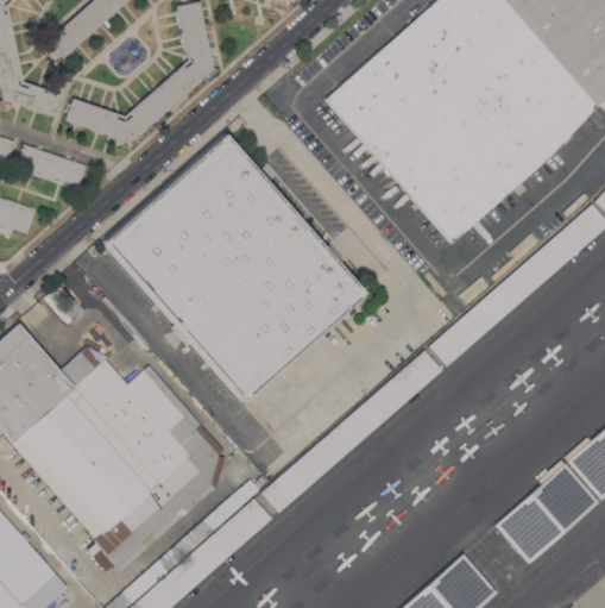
[(61,95),(54,118),(2,101),(0,88),(0,0),(17,0),(8,8),(24,82),(61,95)]
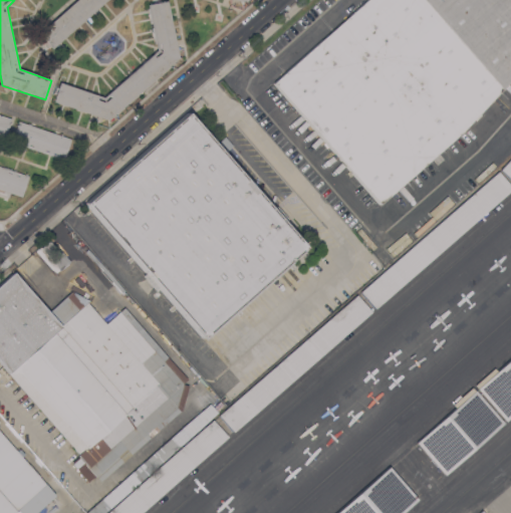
[(109,0),(53,50),(52,48),(50,49),(46,44),(47,43),(40,35),(79,0),(109,0)]
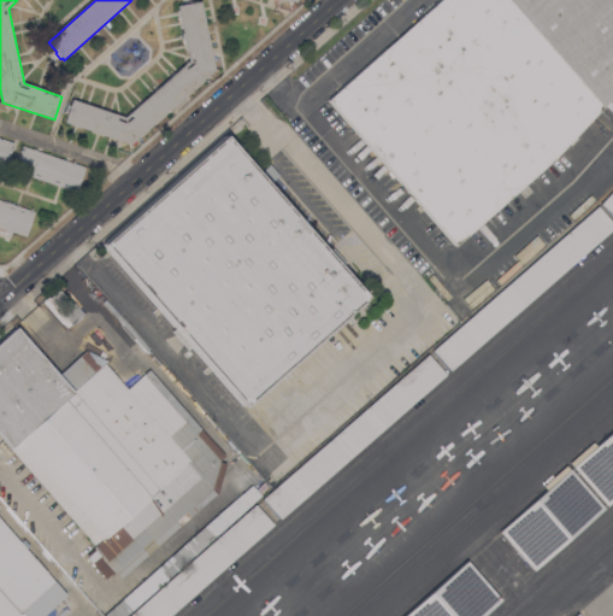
[(329,101),(443,0),(612,0),(612,99),(577,138),(578,140),(572,147),(570,145),(556,159),(516,195),(522,203),(512,211),(506,205),(457,247),(329,101)]
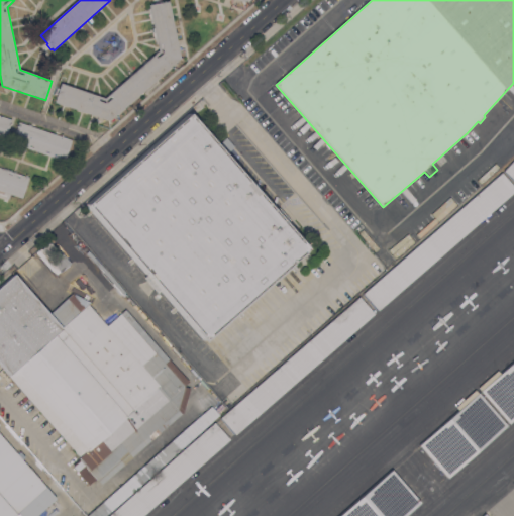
[(150,6),(170,2),(181,60),(110,122),(56,103),(62,84),(106,100),(160,52),(150,6)]
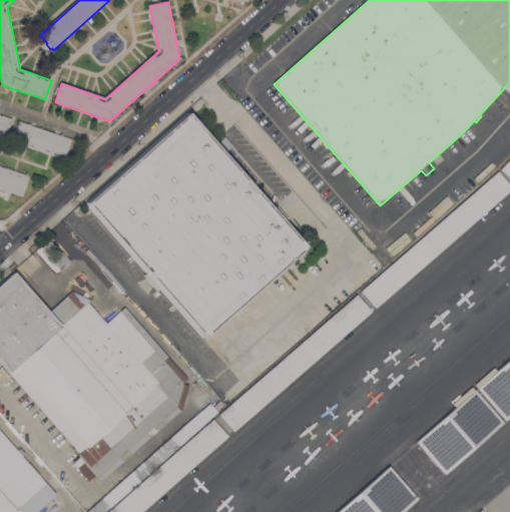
[(217,146),(226,137),(234,146),(224,154),(274,210),(278,207),(289,220),(285,223),(307,248),(293,261),(295,264),(206,341),(161,289),(157,293),(144,277),(148,273),(87,203),(189,113),(217,146)]
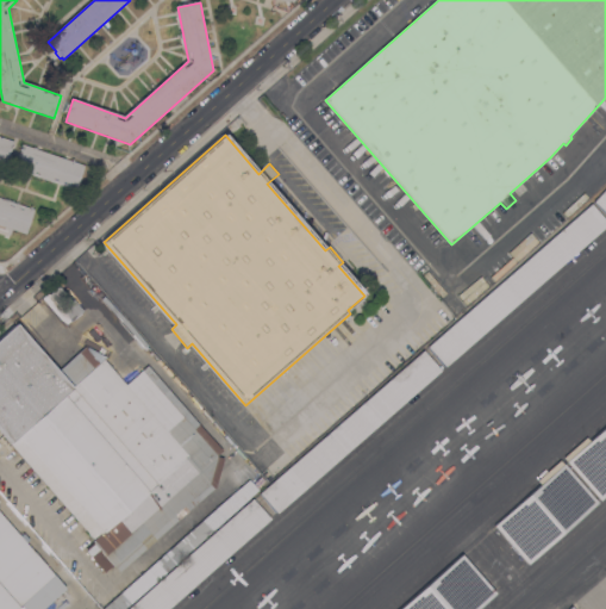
[(0,137),(16,143),(7,167),(0,165),(0,137)]
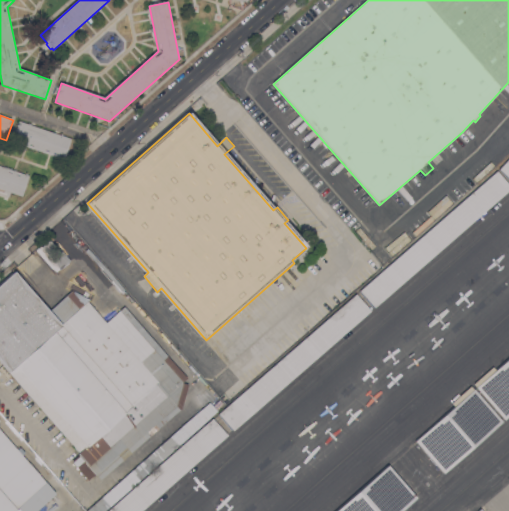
[(73,140),(66,160),(14,143),(21,122),(73,140)]
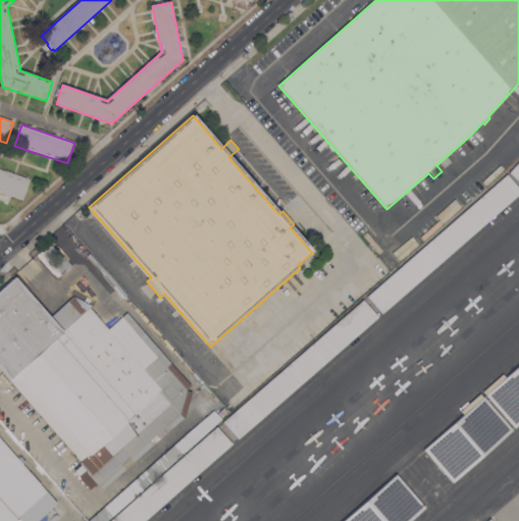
[(333,160),(338,156),(344,162),(340,166),(333,160)]
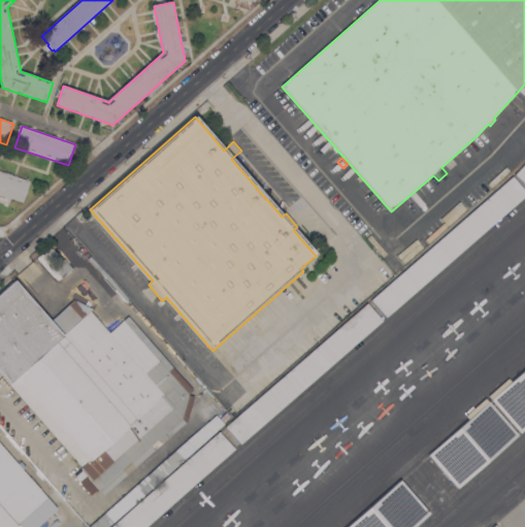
[(524,185),(516,175),(524,166),(524,185)]
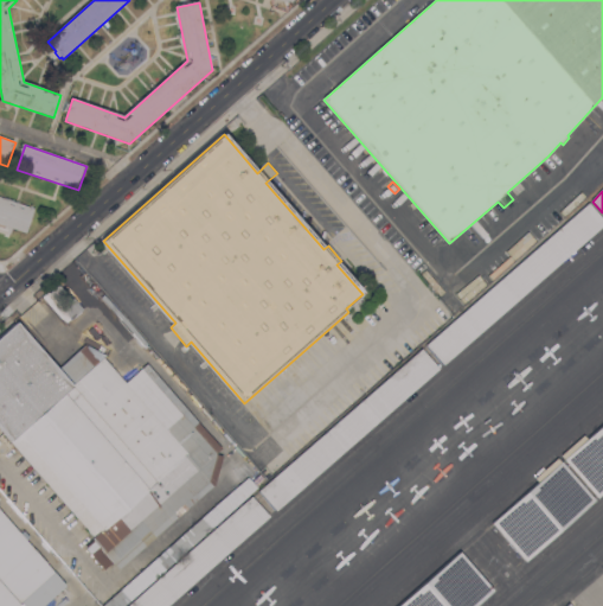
[(0,224),(0,197),(37,210),(29,234),(0,224)]
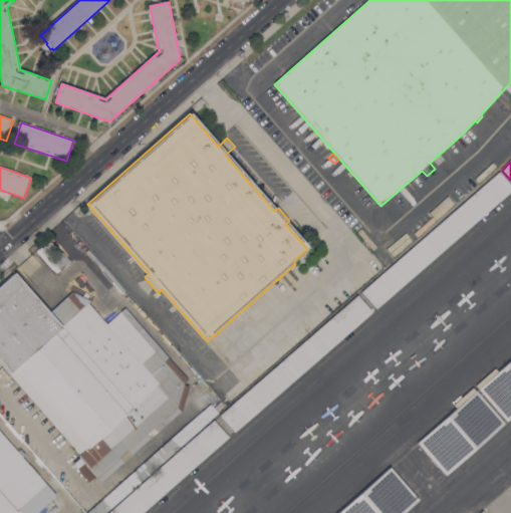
[(510,193),(376,310),(362,293),(500,173),(510,185),(510,193)]
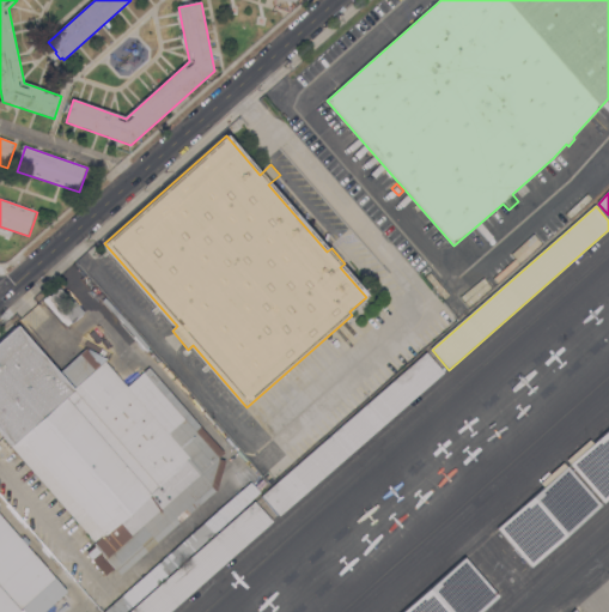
[(35,309),(50,296),(64,311),(58,316),(54,317),(53,315),(55,314),(50,307),(41,315),(35,309)]
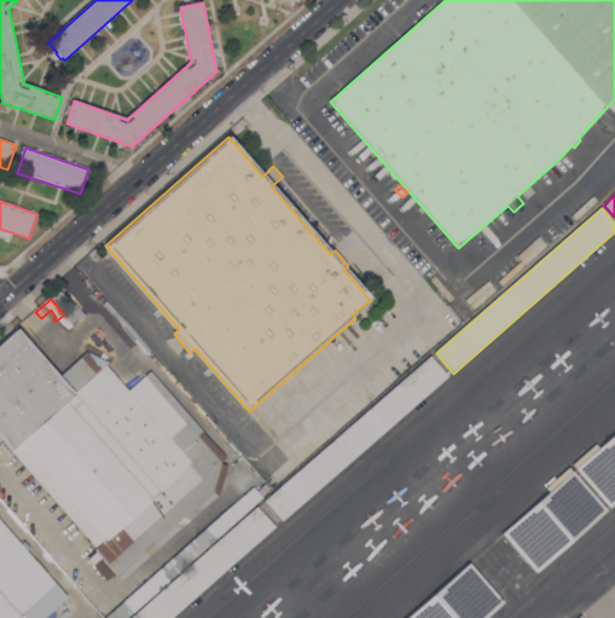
[(0,346),(18,330),(61,377),(94,347),(110,365),(120,357),(141,382),(146,377),(222,463),(215,491),(219,497),(161,549),(145,532),(109,565),(96,549),(97,548),(79,527),(73,532),(6,456),(12,451),(5,443),(0,446),(0,346)]
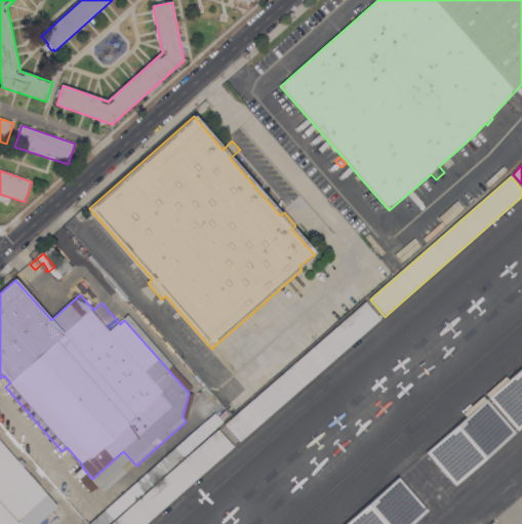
[(366,303),(382,320),(241,442),(226,426),(366,303)]
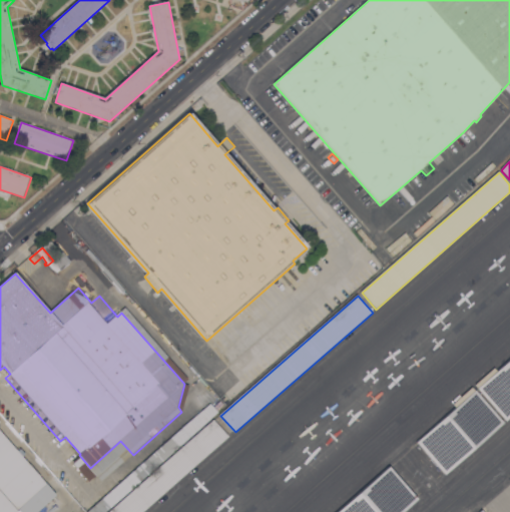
[(509,418),(506,422),(478,389),(509,361),(509,418)]
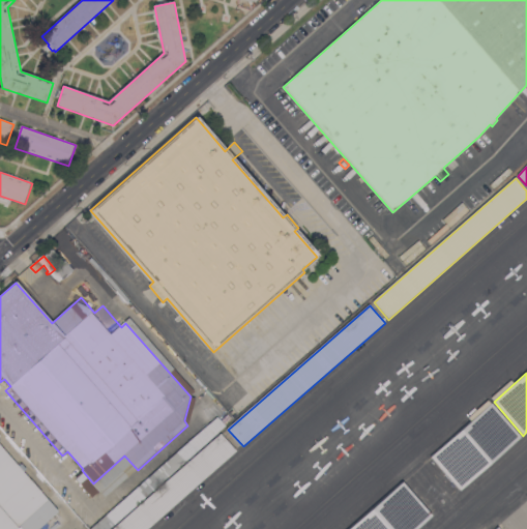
[(492,404),(522,437),(461,491),(431,458),(492,404)]
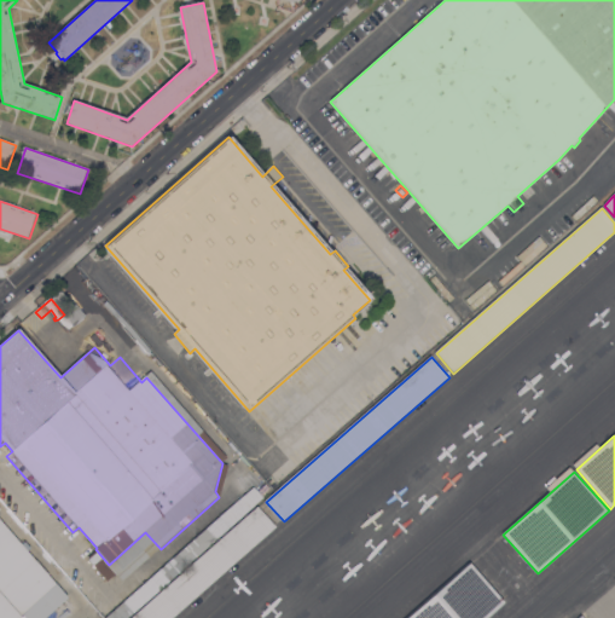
[(108,617),(247,496),(256,507),(129,617),(108,617)]
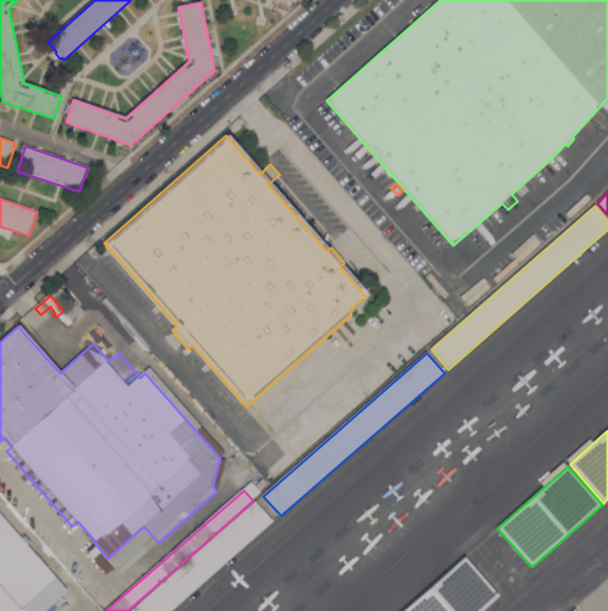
[(130,610),(256,501),(274,521),(171,610),(130,610)]
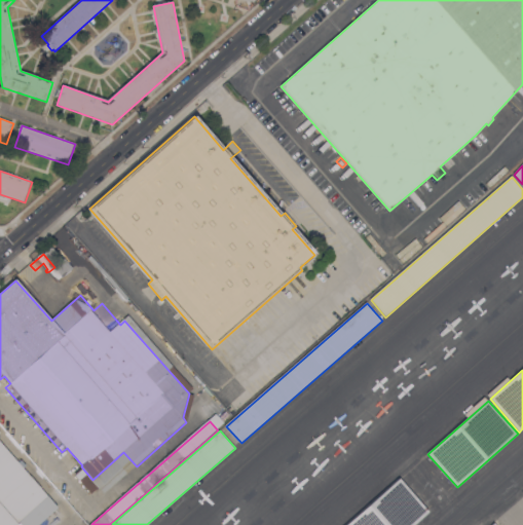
[(0,524),(0,442),(48,497),(24,519),(27,522),(26,523),(26,524),(0,524)]
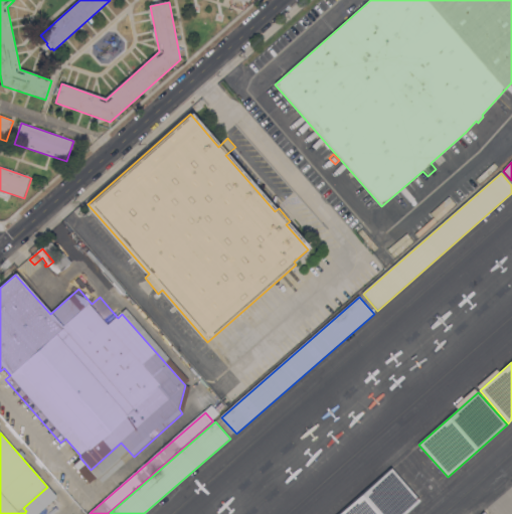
[(339,513),(391,469),(420,502),(406,513),(339,513)]
